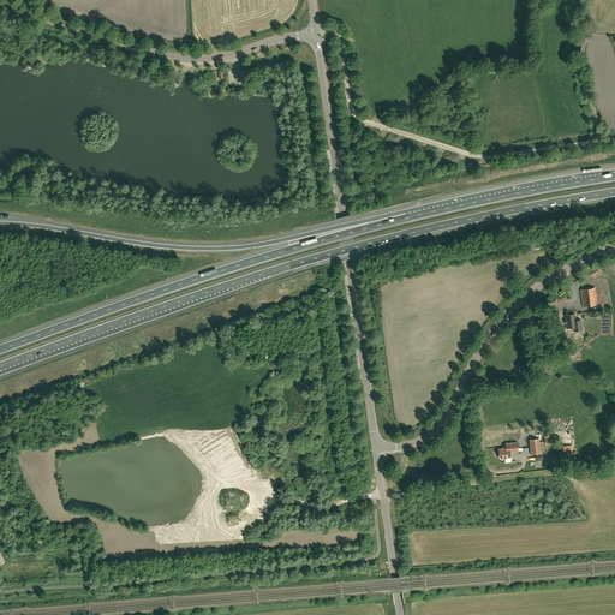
[(580,290),(583,306),(597,305),(595,288),(580,290)]
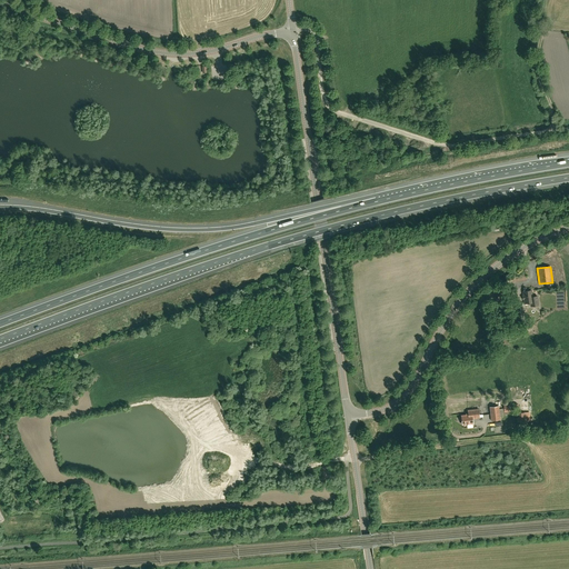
[(530,307),(532,306),(538,306),(537,297),(532,297),(531,290),(523,291),(525,303),(530,303),(530,307)]
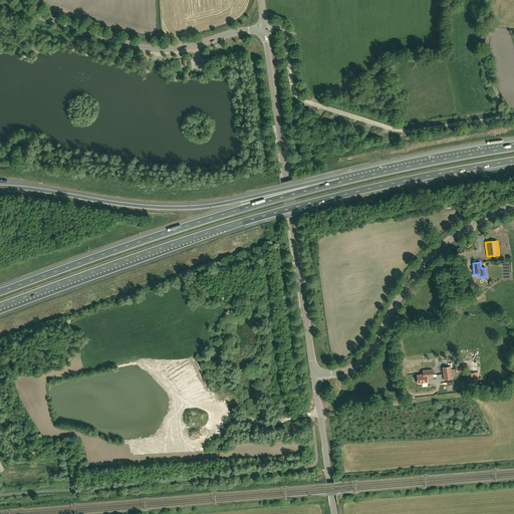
[(444,380),(452,379),(450,366),(442,367),(444,380)]
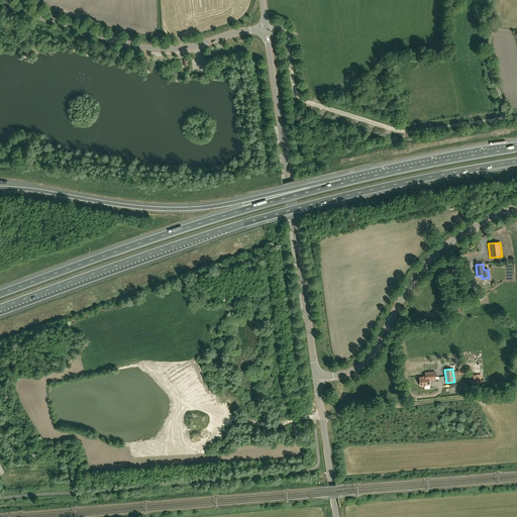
[(425,373),(425,377),(419,378),(420,386),(429,385),(429,380),(435,380),(435,372),(425,373)]
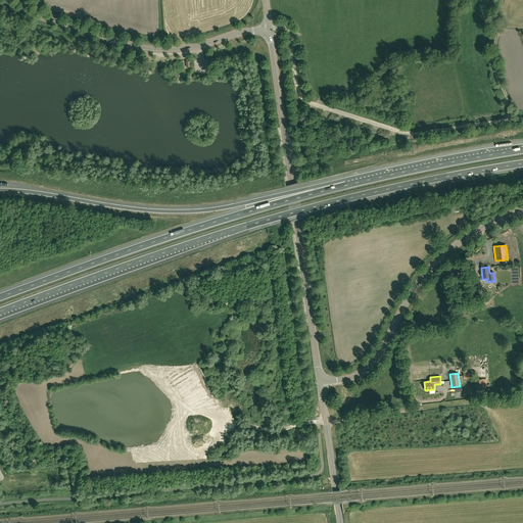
[(475,388),(483,387),(483,379),(475,380),(475,388)]
